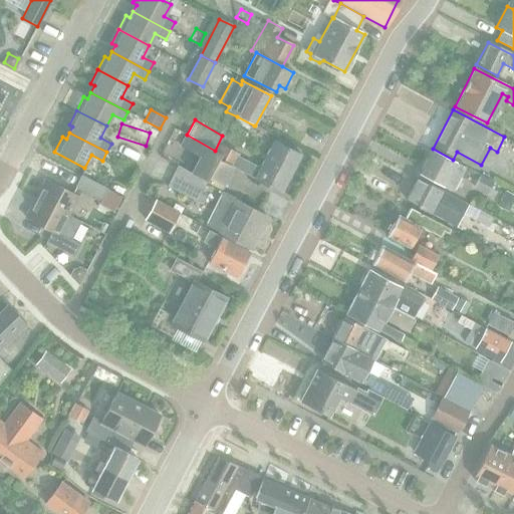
[(218,160),(232,167),(281,193),(300,156),(273,142),(259,169),(237,157),(238,156),(219,146),(216,152),(221,155),(218,160)]
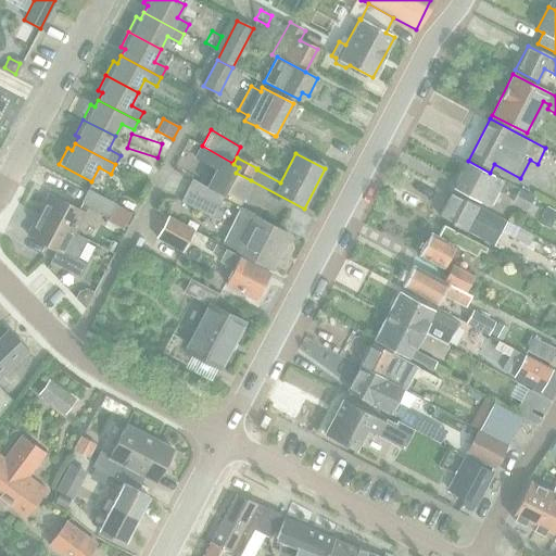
[(239,167),(234,164),(222,158),(206,188),(225,197),(238,204),(251,180),(236,173),(239,167)]
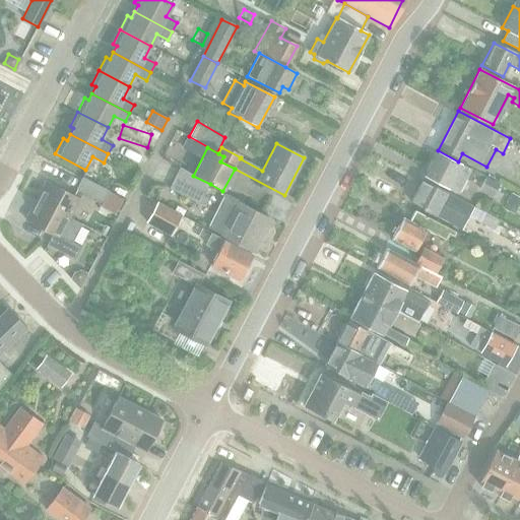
[(470,170),(437,151),(425,175),(458,193),(470,170)]
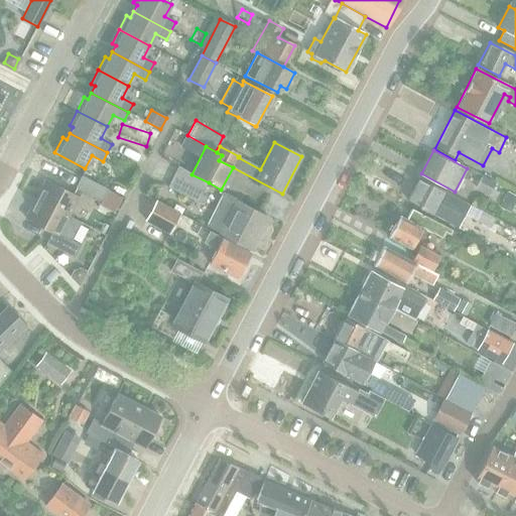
[(178,167),(168,187),(198,203),(209,182),(191,174),(178,167)]
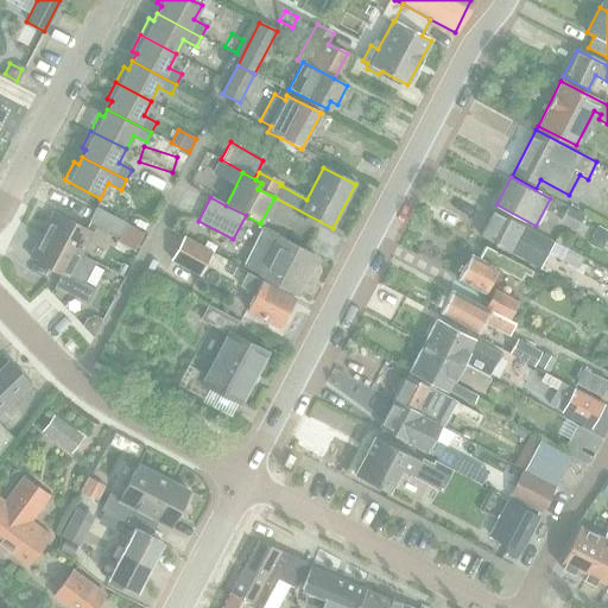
[(120,238),(127,223),(96,207),(88,221),(120,238)]
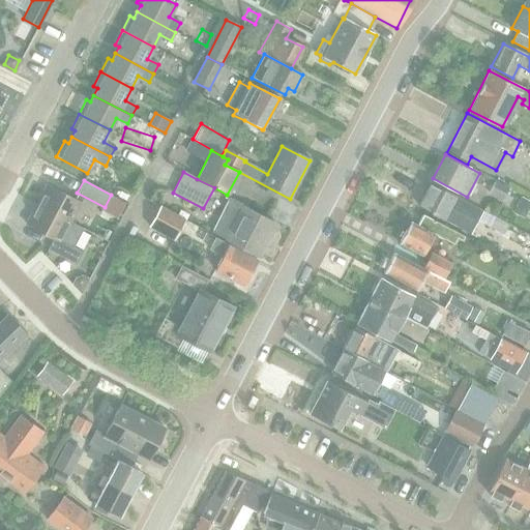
[(495,181),(489,194),(502,201),(508,188),(495,181)]
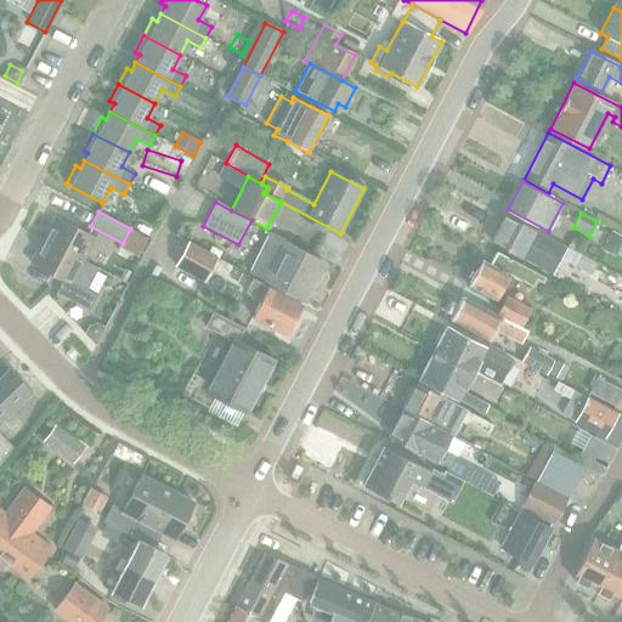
[(533,231),(504,215),(491,241),(521,256),(527,244),(559,261),(561,256),(575,264),(581,253),(533,228),(533,231)]
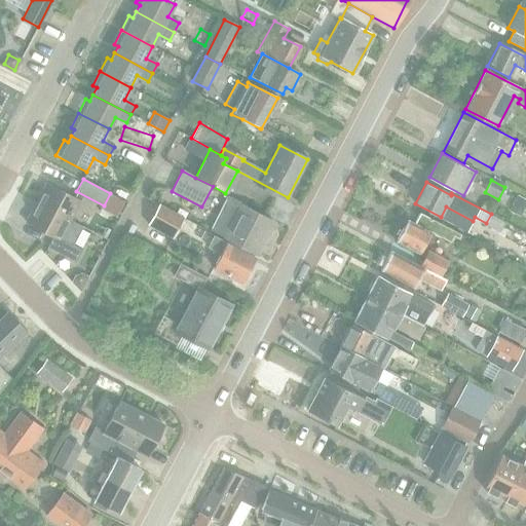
[(36,202),(70,220),(80,200),(46,183),(36,202)]
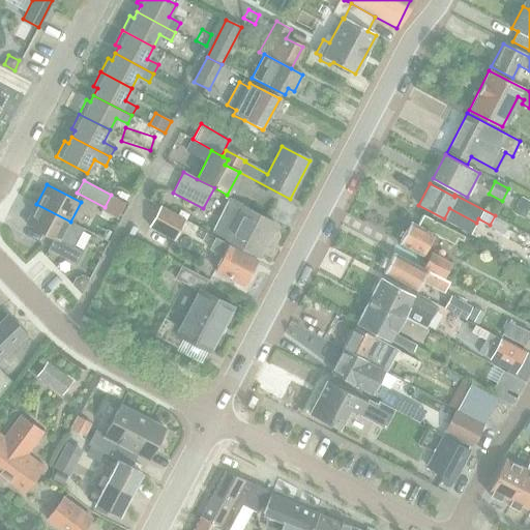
[(529,200),(521,196),(516,207),(527,212),(529,206),(529,200)]
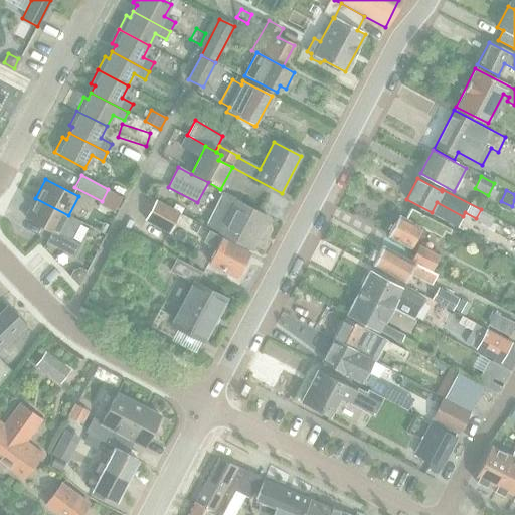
[(58,233),(68,215),(35,198),(25,217),(52,231),(46,242),(72,255),(78,244),(58,233)]
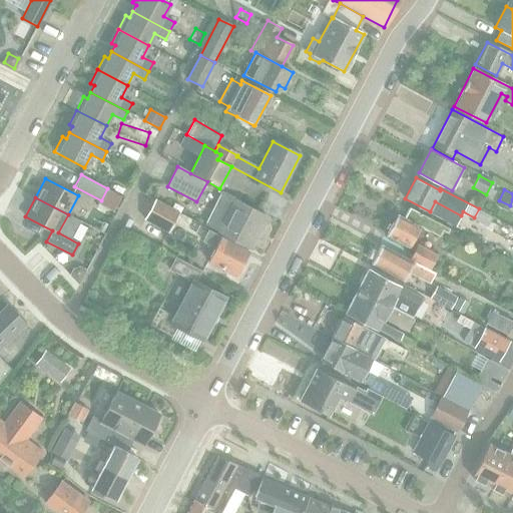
[(178,212),(155,199),(144,219),(167,231),(178,212)]
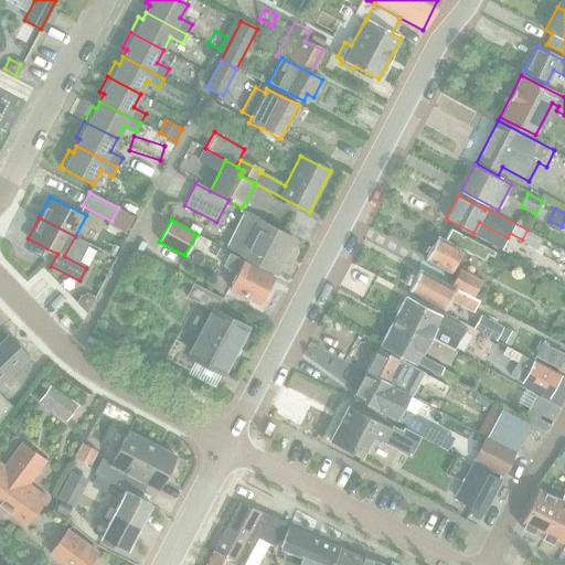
[(295,240),(257,220),(238,254),(272,272),(281,253),(286,255),(295,240)]
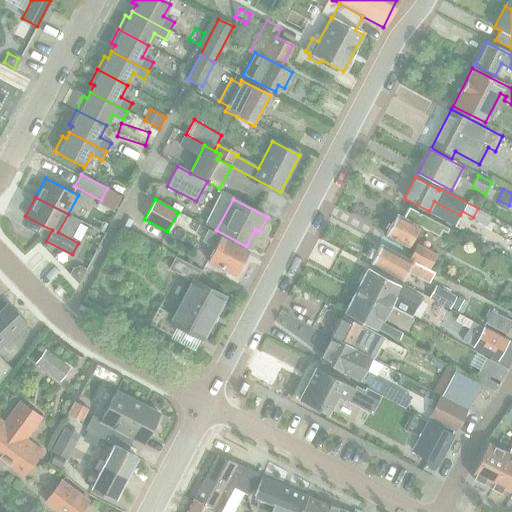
[(449,228),(409,207),(403,217),(396,213),(385,234),(408,247),(419,226),(438,236),(441,230),(446,233),(449,228)]
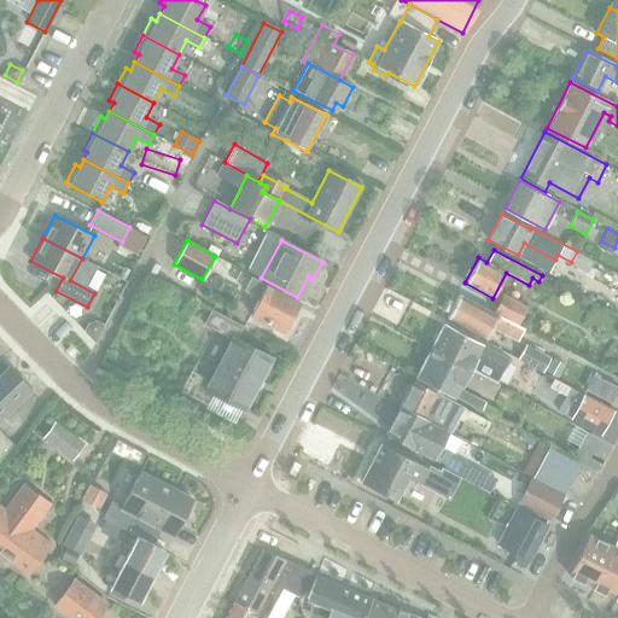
[(617,260),(604,251),(595,263),(617,278),(617,260)]
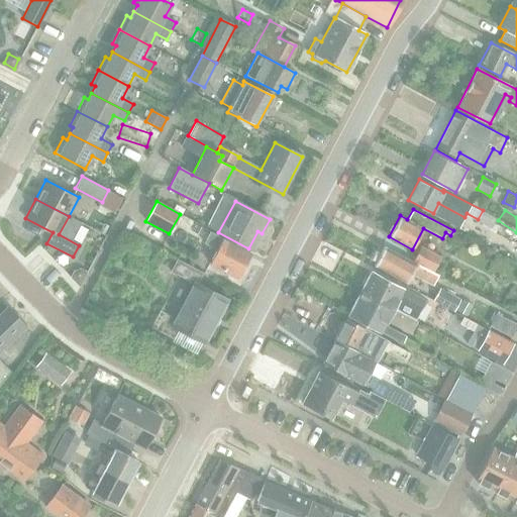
[(495,217),(485,212),(480,221),(490,226),(495,217)]
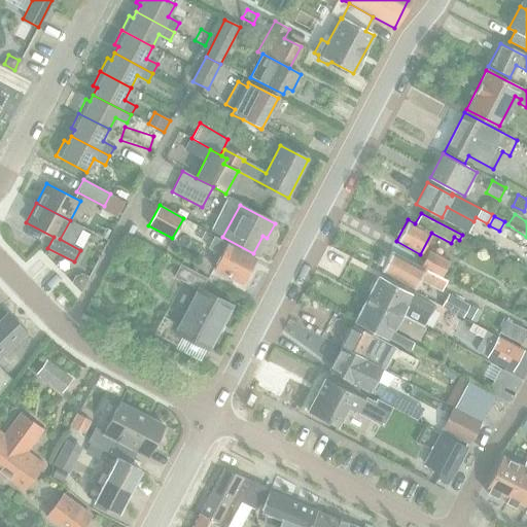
[(255,259),(213,237),(207,248),(220,255),(213,269),(242,284),(255,259)]
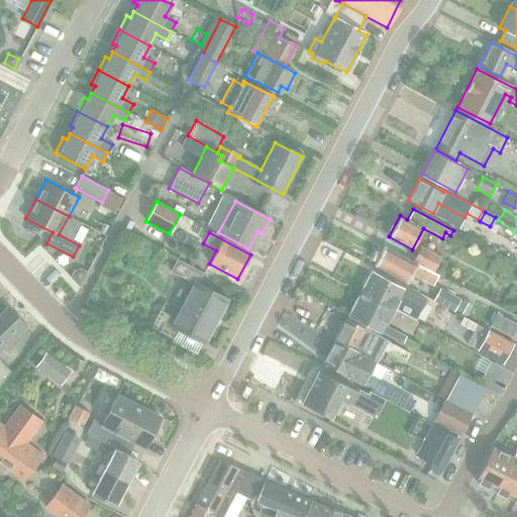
[(421,245),(413,262),(432,272),(440,256),(421,245)]
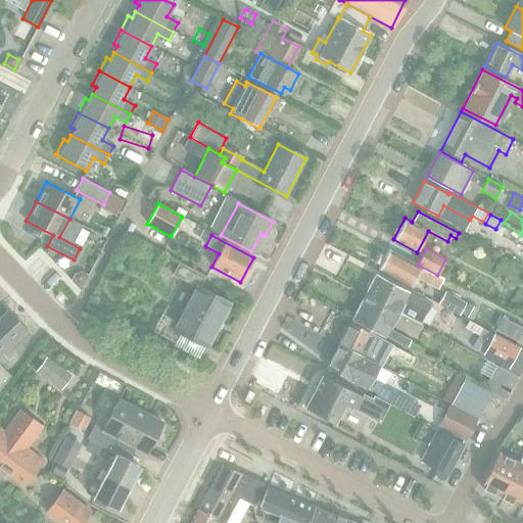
[(418,265),(388,249),(378,269),(412,286),(417,276),(438,288),(443,278),(437,275),(418,265)]
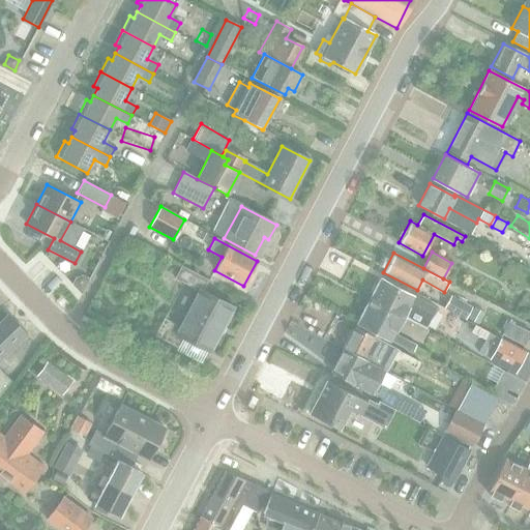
[(208,281),(181,266),(175,278),(198,291),(179,327),(164,319),(155,336),(177,348),(182,339),(209,353),(233,308),(202,292),(208,281)]
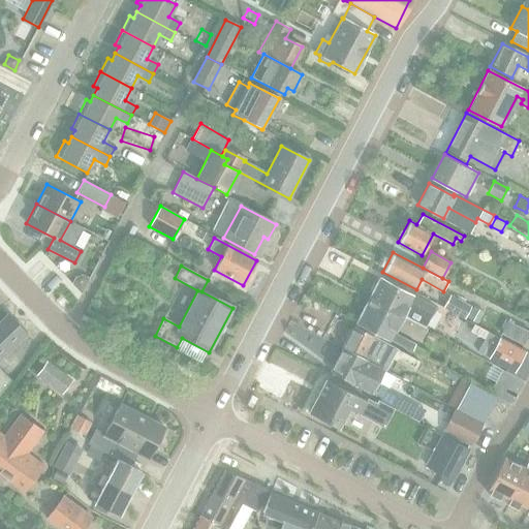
[(89,278),(82,275),(75,277),(71,283),(81,293),(89,278)]
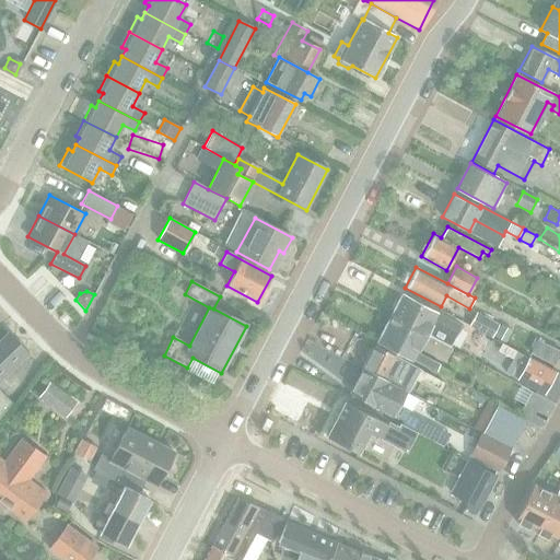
[(392,315),(426,334),(430,326),(454,338),(461,325),(401,294),(392,315)]
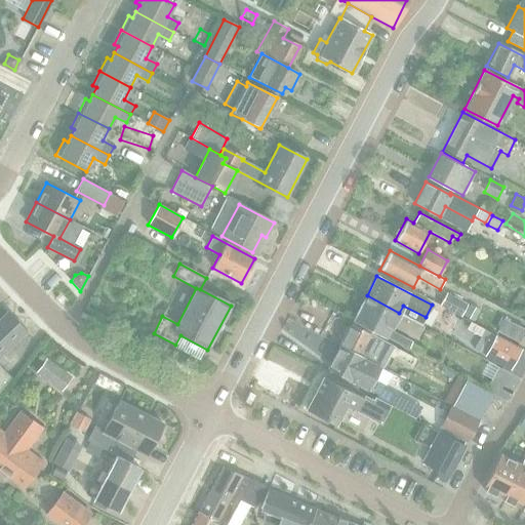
[(468,304),(446,292),(440,305),(461,316),(468,304)]
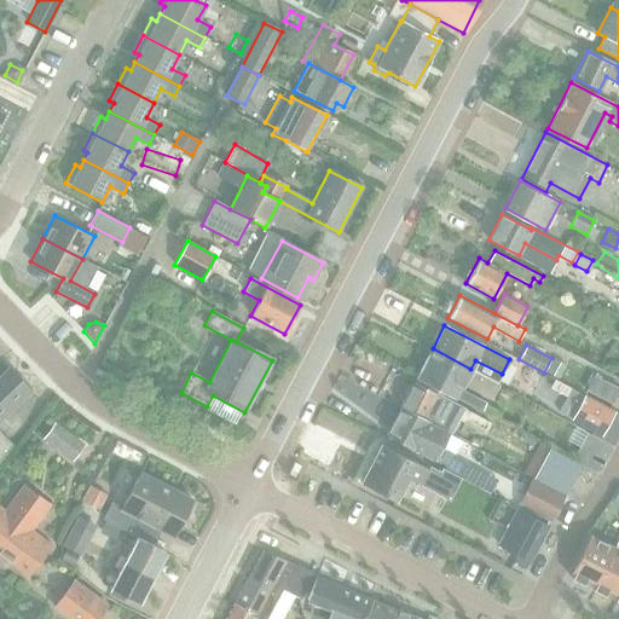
[(498,383),(470,369),(433,348),(417,377),(482,411),(495,417),(498,410),(486,404),(486,403),(460,389),(463,382),(491,398),(498,383)]
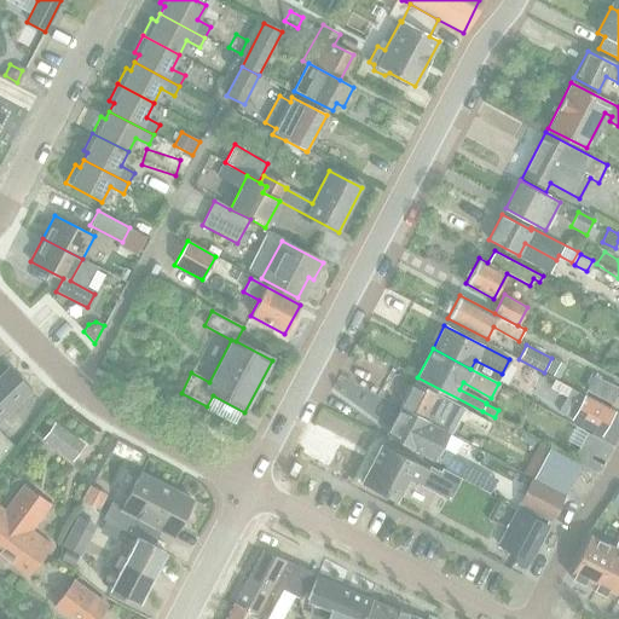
[(554,359),(547,372),(557,379),(565,364),(554,359)]
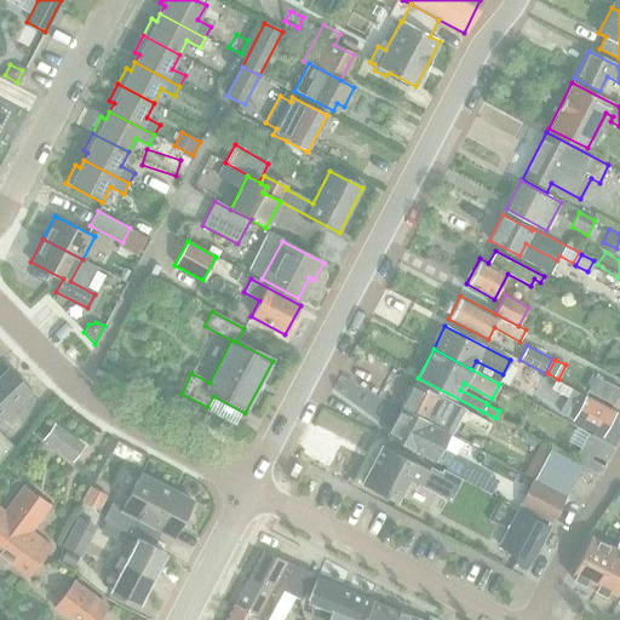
[(9,369),(0,378),(0,465),(12,448),(0,434),(0,424),(32,394),(9,369)]
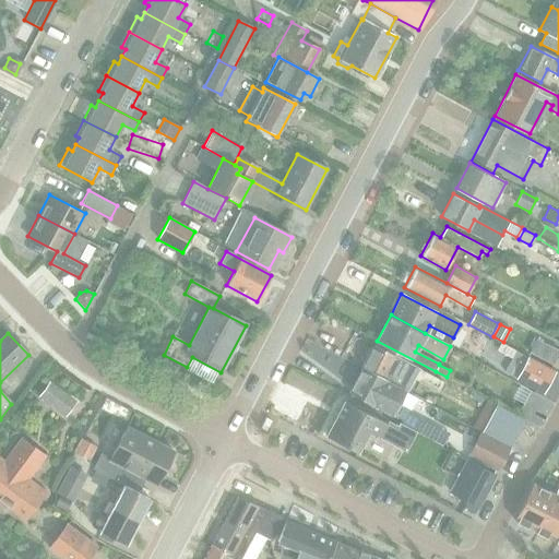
[(535,341),(527,354),(539,360),(547,346),(535,341)]
